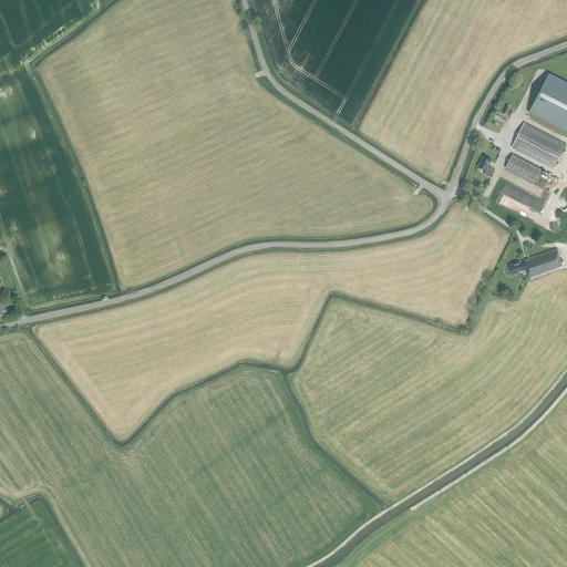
[(528,114),(566,134),(566,85),(565,90),(546,80),(528,114)]
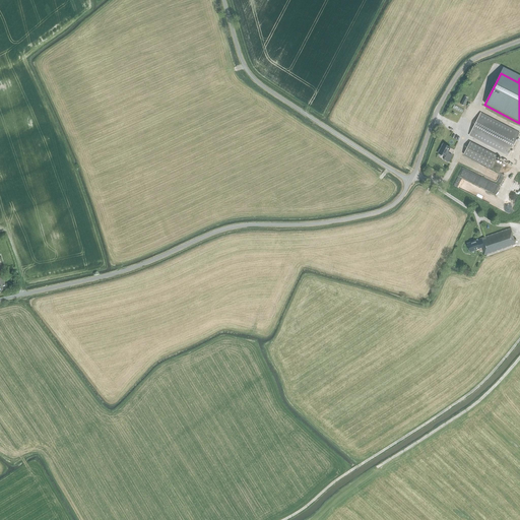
[(519,133),(514,130),(480,113),(469,135),(508,155),(519,133)]
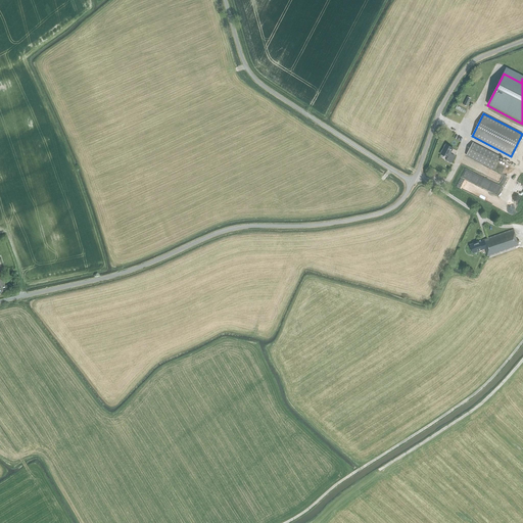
[(501,157),(473,142),(466,155),(493,170),(501,157)]
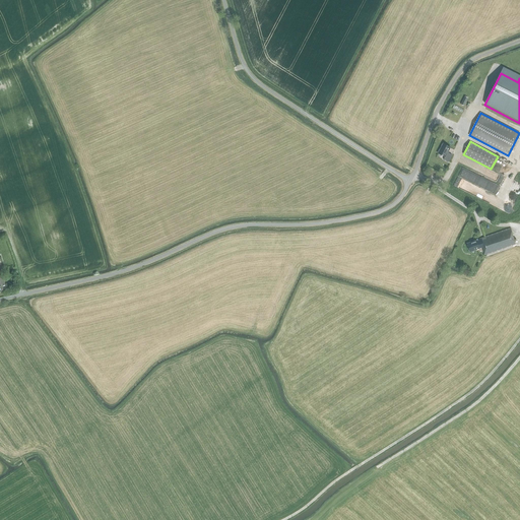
[(450,147),(443,143),(438,153),(445,156),(444,159),(449,163),(452,154),(448,152),(450,147)]
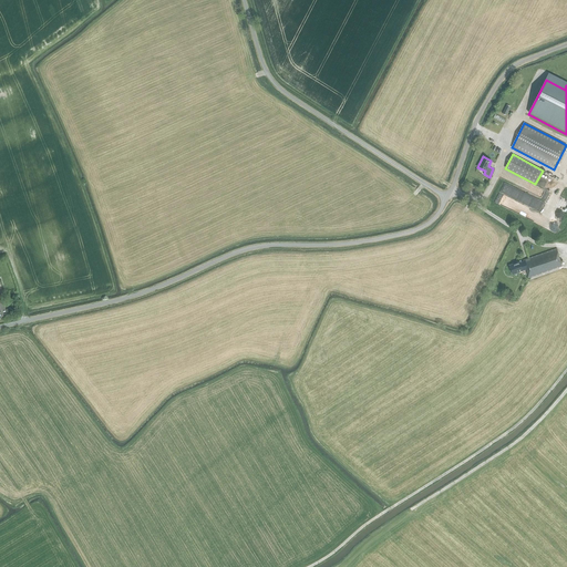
[(504,183),(495,203),(522,214),(529,194),(504,183)]
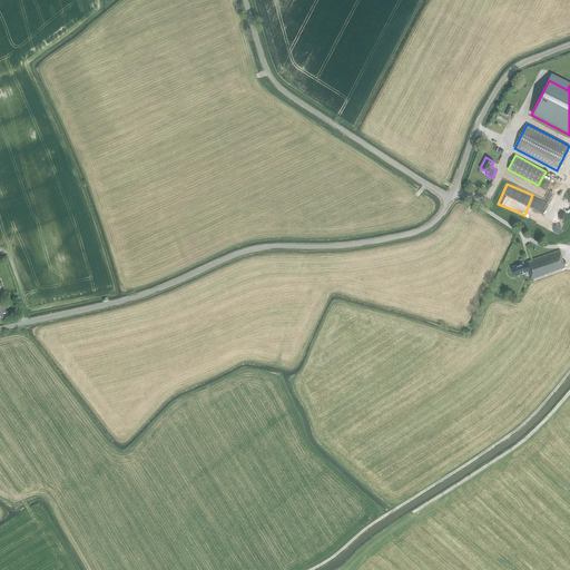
[(528,271),(531,281),(566,268),(559,249),(526,262),(526,263),(522,264),(522,263),(512,266),(516,276),(526,273),(526,272),(528,271)]
